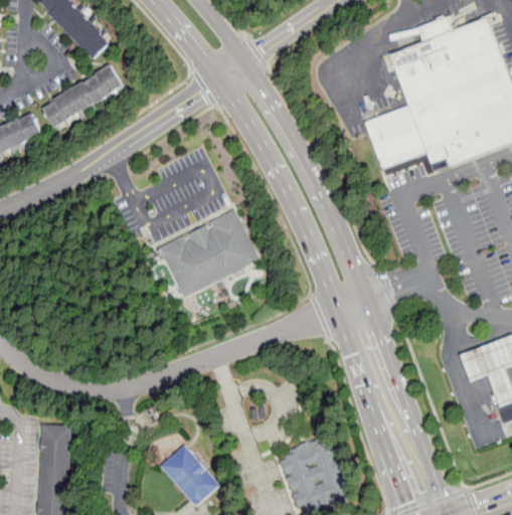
[(68,0),(38,0),(36,2),(92,61),(110,44),(68,0)]
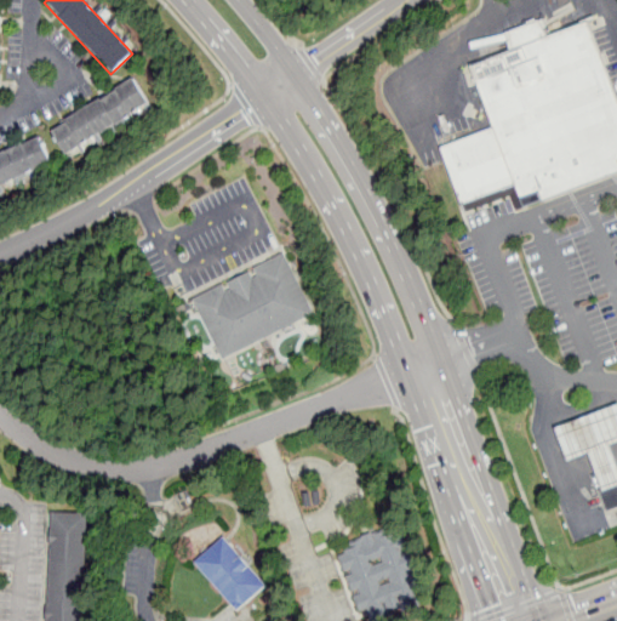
[(616,101),(586,21),(469,64),(491,126),(439,144),(460,204),(513,184),(521,208),(616,171),(616,101)]
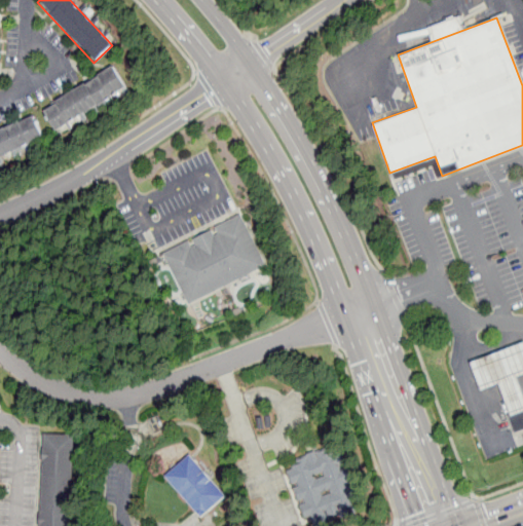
[(125,89),(111,67),(40,110),(54,133),(125,89)]
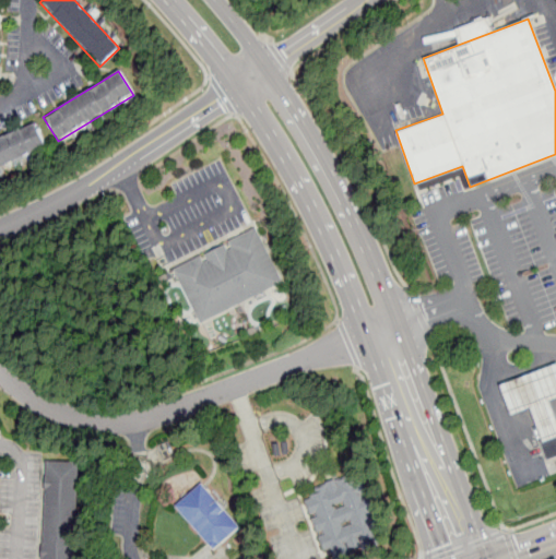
[(0,168),(45,147),(33,122),(0,138),(0,168)]
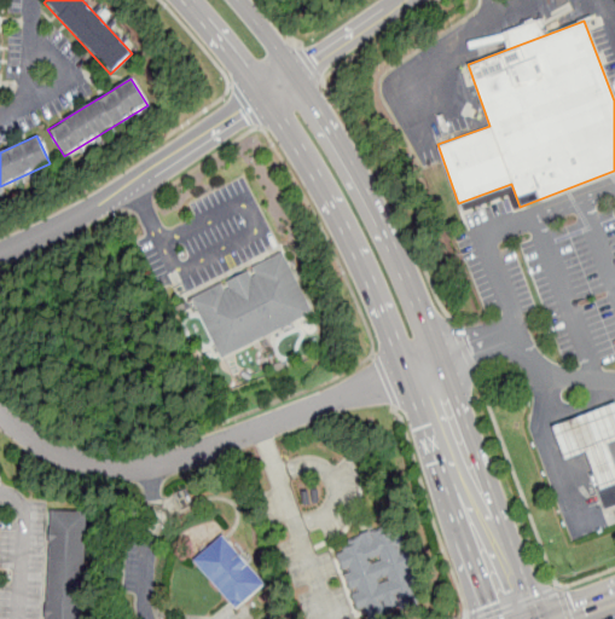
[(222,360),(317,312),(288,250),(187,302),(222,360)]
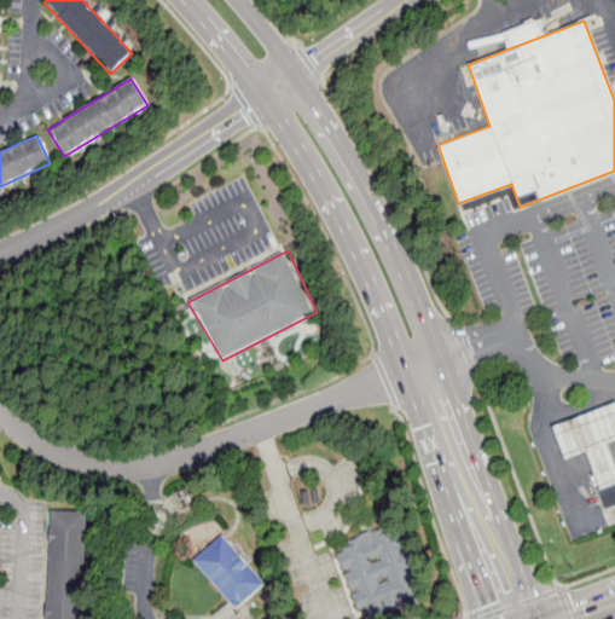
[(547,427),(561,462),(584,453),(604,510),(614,504),(614,469),(605,441),(614,438),(614,412),(611,403),(547,427)]
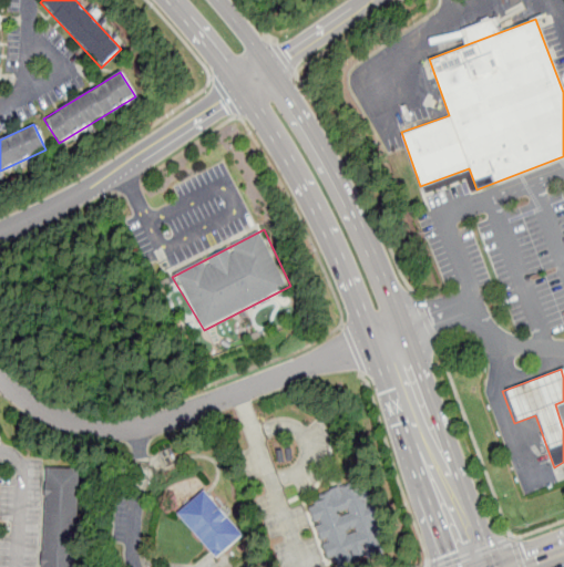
[(73,566),(78,468),(42,466),(38,566),(73,566)]
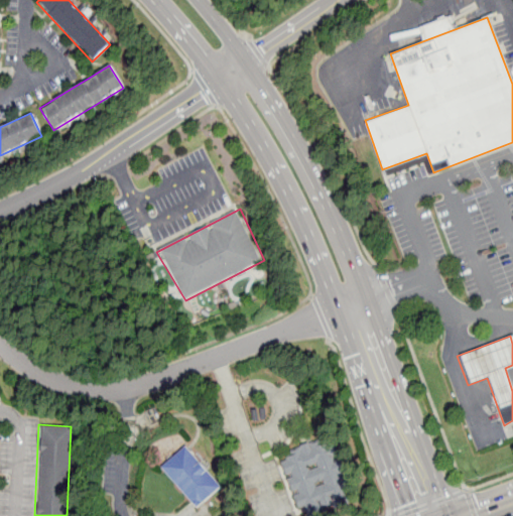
[(332,436),(278,453),(296,515),(304,515),(351,503),(332,436)]
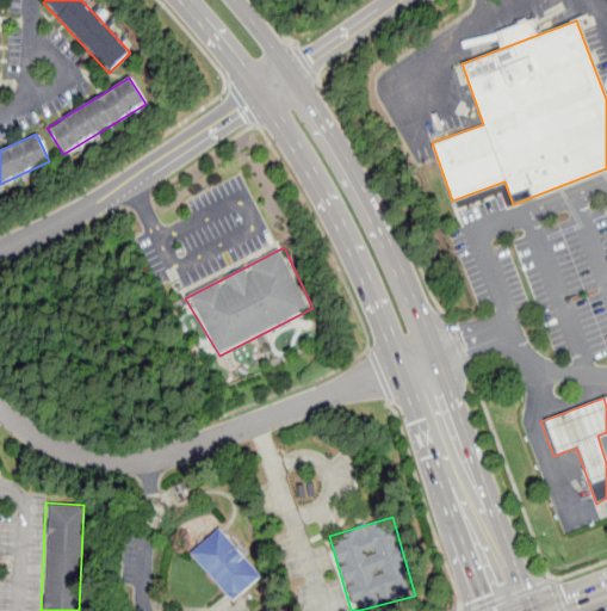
[(189,551),(227,603),(259,579),(220,528),(189,551)]
